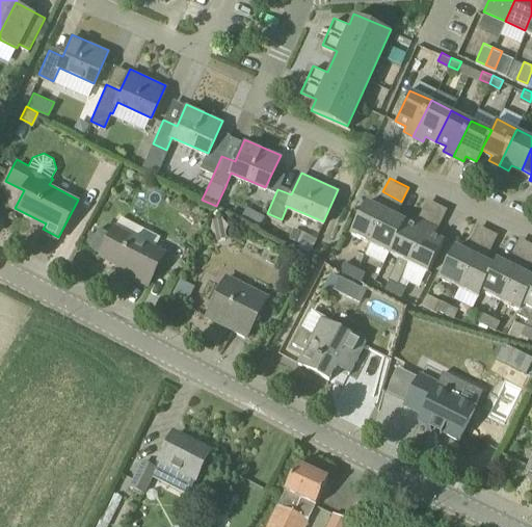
[(370,241),(390,202),(379,196),(376,205),(366,200),(350,231),(370,241)]
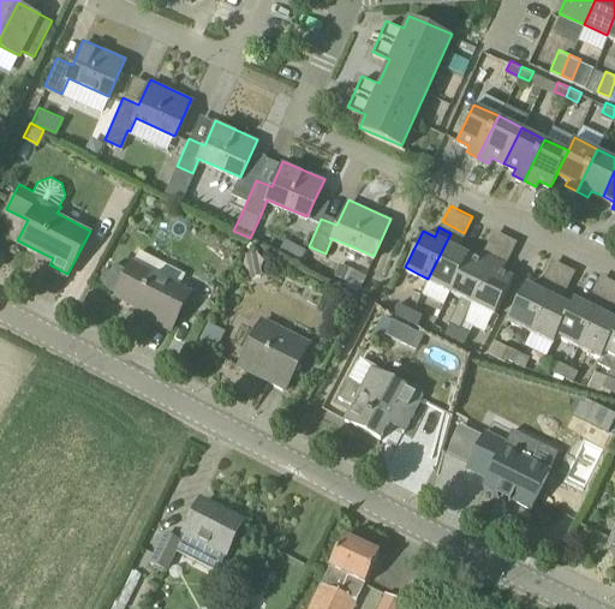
[(449,288),(467,254),(458,248),(463,239),(451,233),(428,279),(449,288)]
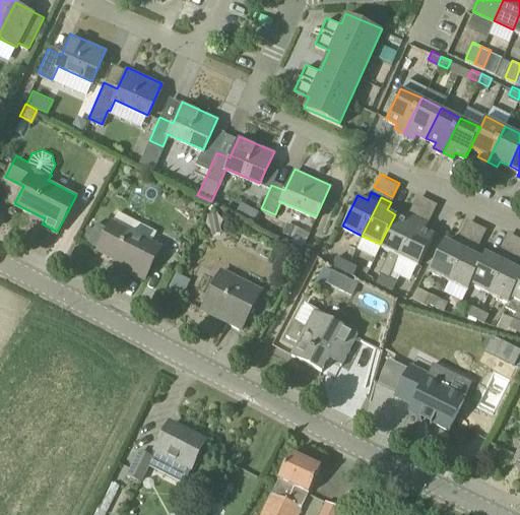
[(144,276),(159,246),(150,241),(156,229),(118,209),(109,227),(99,247),(98,248),(128,264),(127,267),(144,276)]
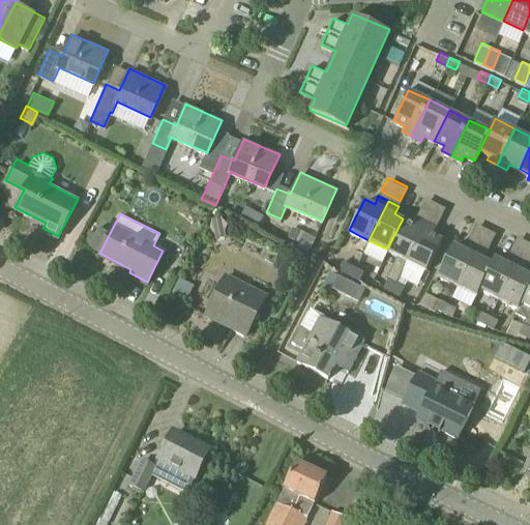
[(407,258),(425,220),(416,215),(412,223),(403,219),(387,249),(396,254),(386,276),(388,278),(382,288),(390,292),(395,281),(407,258)]
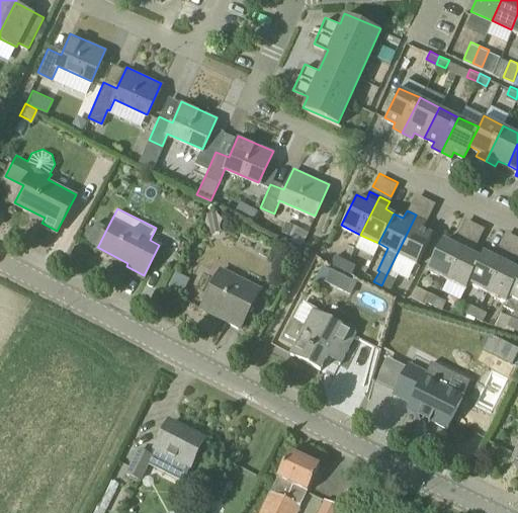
[(270,215),(265,228),(276,232),(281,220),(270,215)]
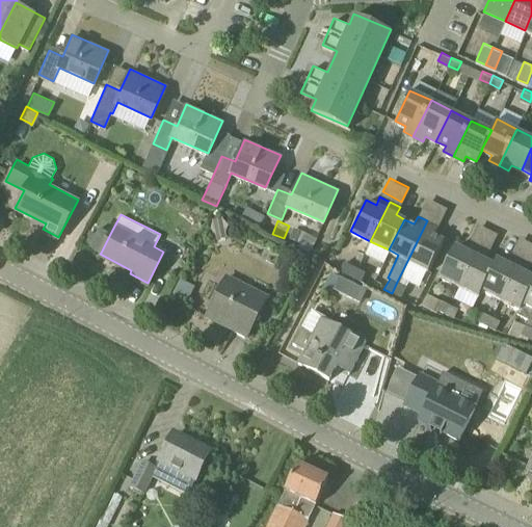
[(427,220),(408,259),(427,268),(428,269),(444,238),(434,234),(437,226),(427,220)]
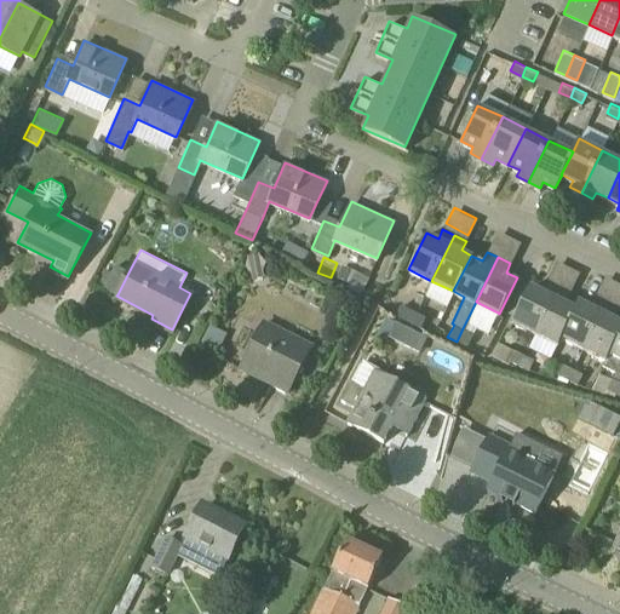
[(619,280),(606,274),(598,291),(619,300),(619,280)]
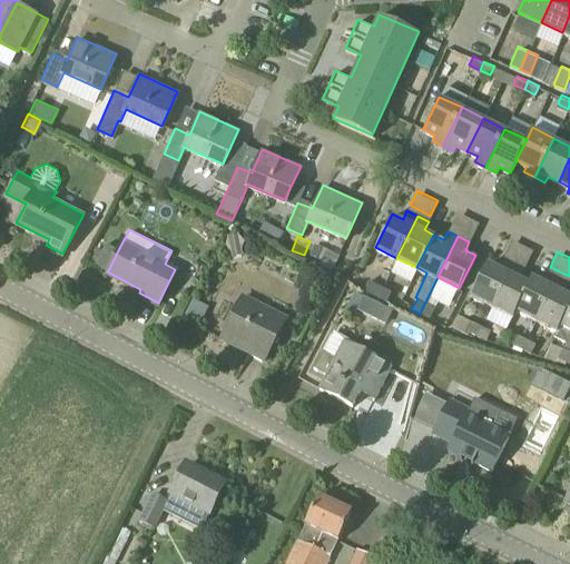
[(491,305),(512,264),(502,258),(498,267),(488,261),(471,295),(491,305)]
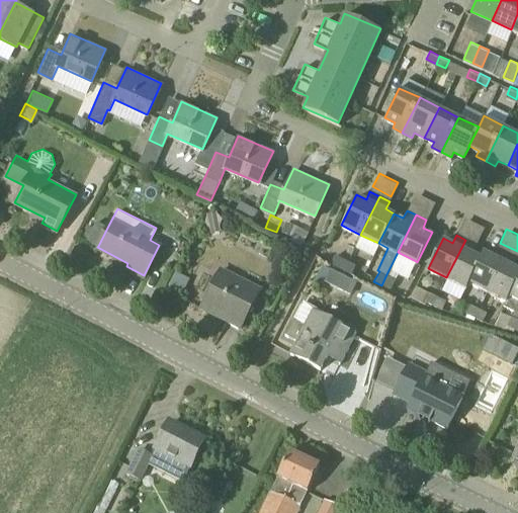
[(465,287),(468,280),(481,256),(471,252),(476,245),(465,240),(446,277),(465,287)]
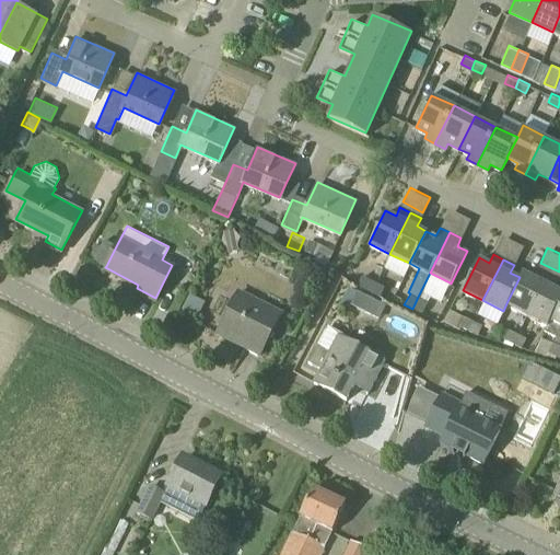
[(526,313),(547,273),(537,268),(533,276),(523,270),(520,277),(506,303),(526,313)]
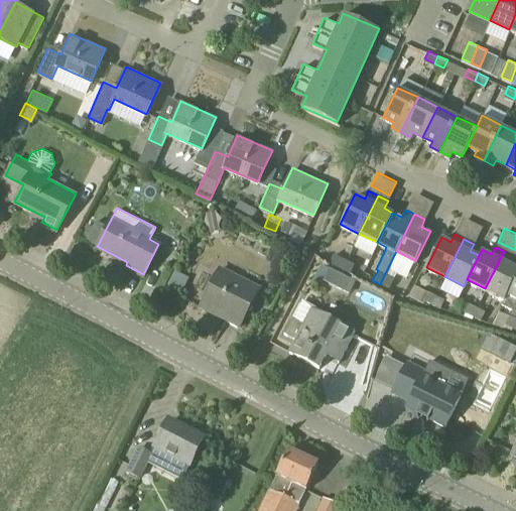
[(504,297),(506,293),(515,272),(515,266),(510,264),(514,256),(504,251),(485,288),(504,297)]
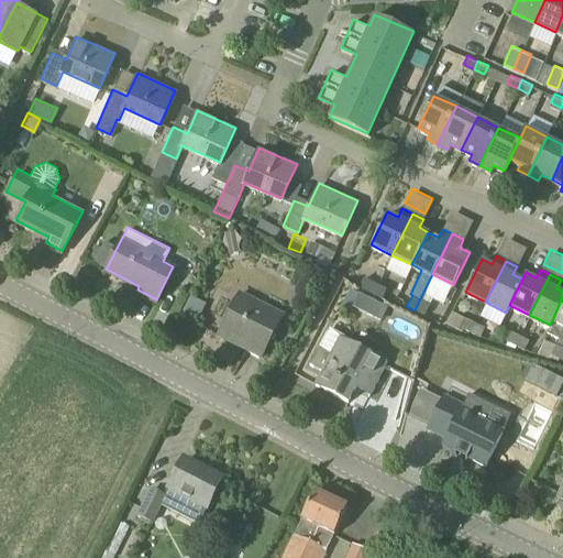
[(359,283),(374,291),(377,283),(363,275),(359,283)]
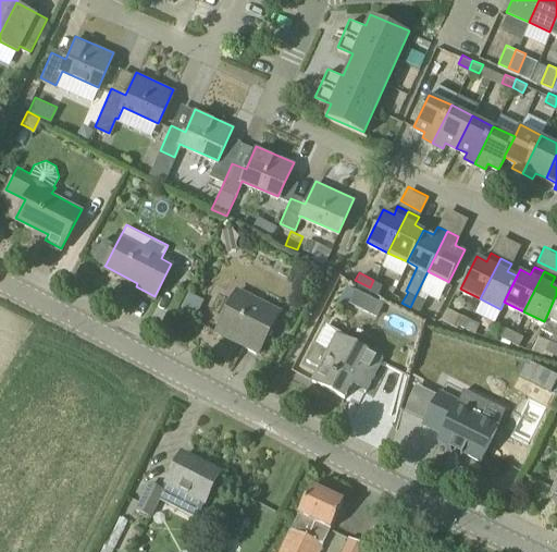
[(378,292),(382,284),(373,280),(370,287),(378,292)]
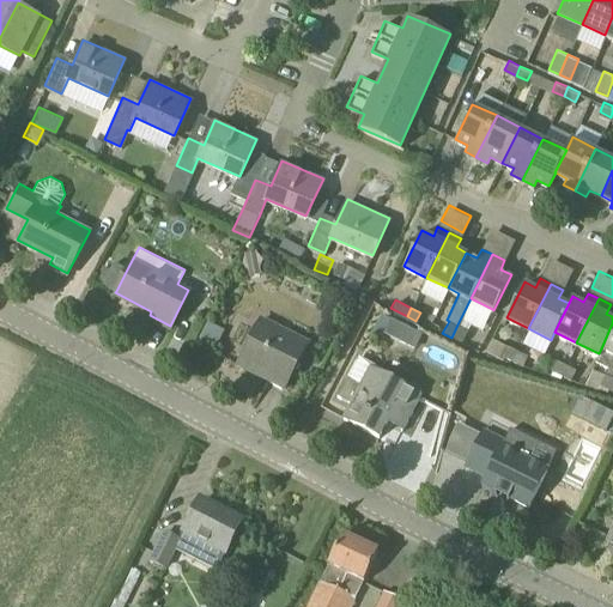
[(284,386),(308,339),(261,316),(238,362),(241,364),(244,357),(271,371),(267,377),(284,386)]
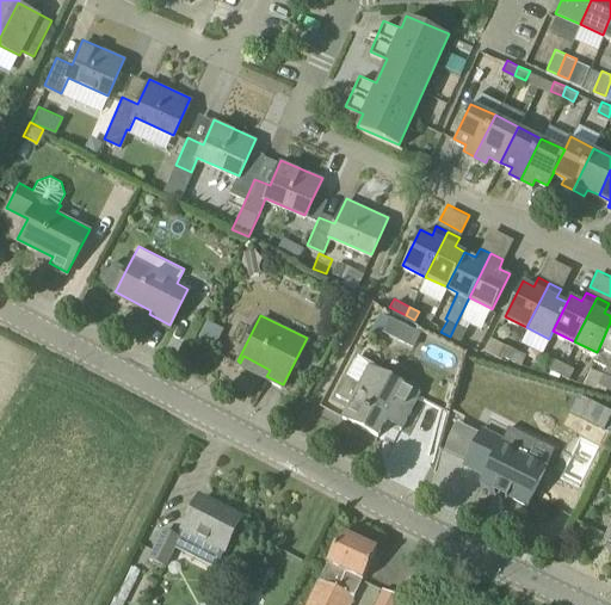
[(386,329),(414,343),(420,331),(392,318),(386,329)]
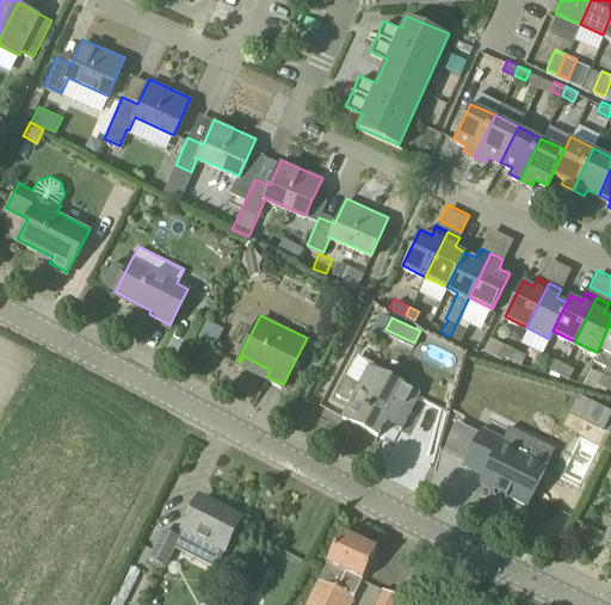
[(593,358),(606,364),(610,366),(610,322),(599,347),(597,352),(593,358)]
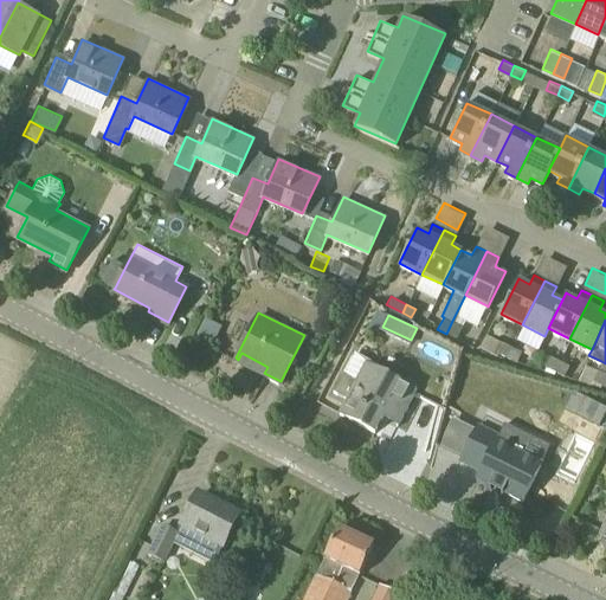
[(452,321),(446,334),(456,339),(462,327),(452,321)]
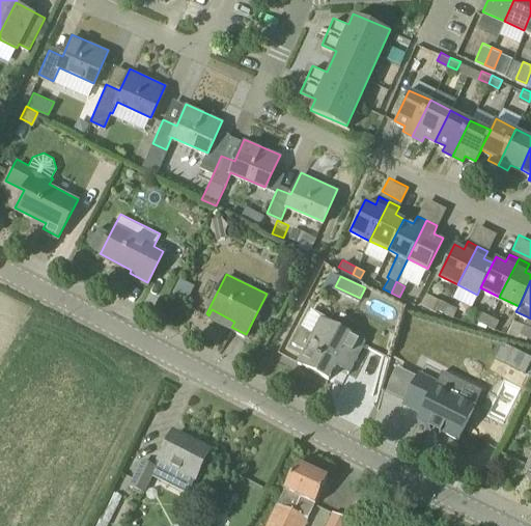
[(444,312),(449,303),(441,299),(436,308),(444,312)]
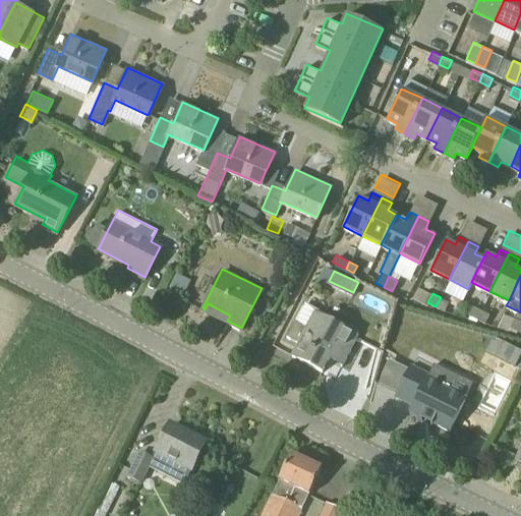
[(444,310),(449,301),(441,297),(436,306),(444,310)]
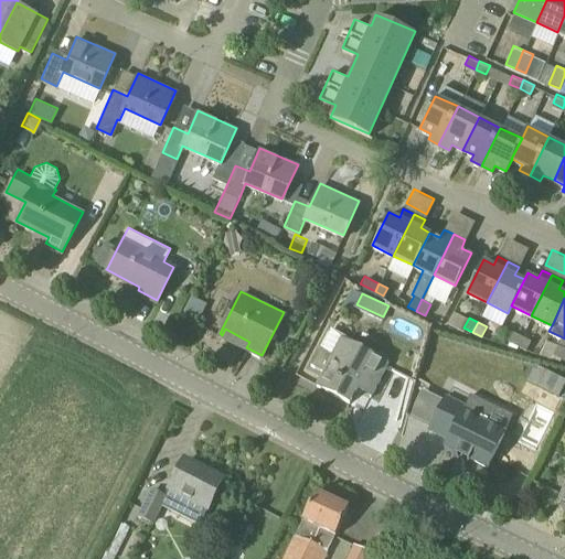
[(380,375),(386,364),(387,361),(349,341),(351,337),(330,326),(311,363),(323,369),(317,383),(349,400),(366,368),(380,375)]
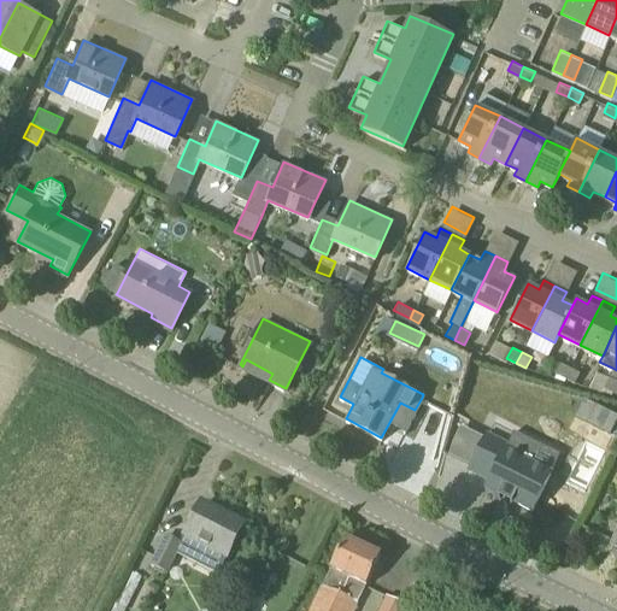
[(565,376),(570,366),(560,362),(556,371),(565,376)]
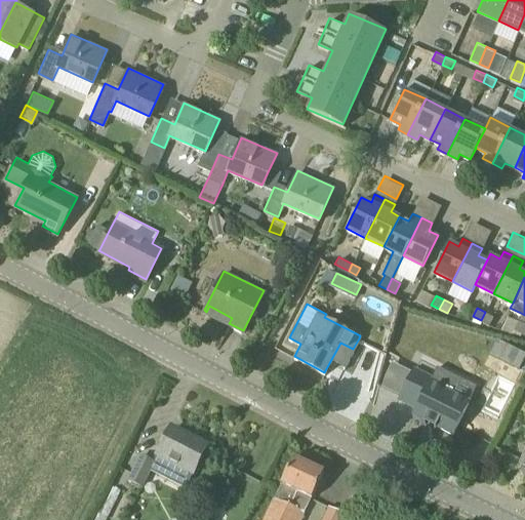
[(489,324),(493,316),(485,312),(481,320),(489,324)]
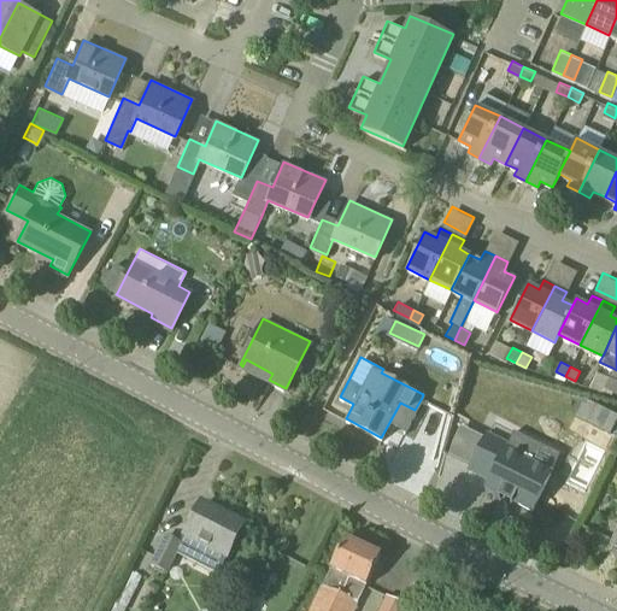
[(604,385),(604,386),(613,391),(616,382),(616,379),(609,376),(604,385)]
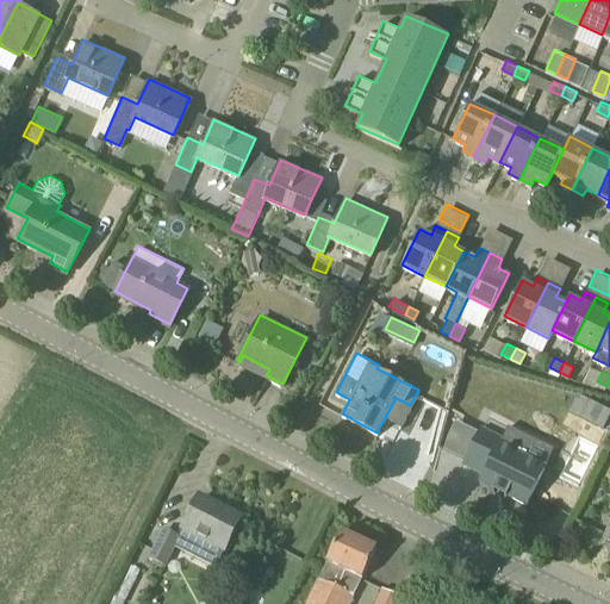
[(579,399),(570,411),(584,422),(593,410),(579,399)]
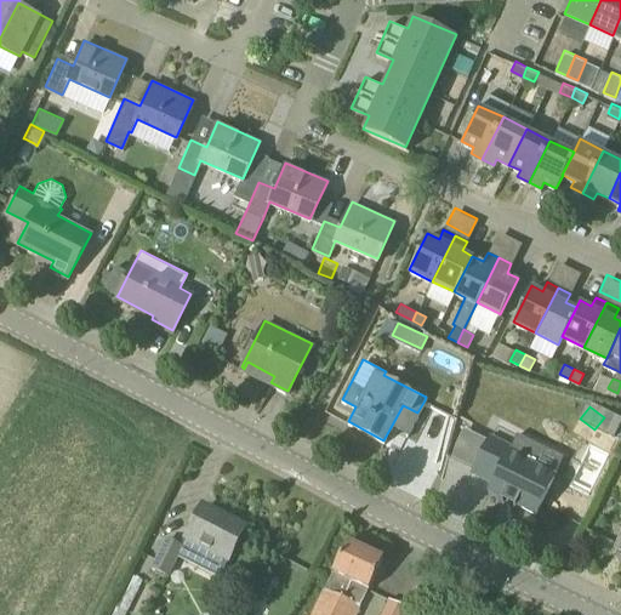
[(513,445),(512,444),(490,434),(472,470),(493,479),(491,483),(516,495),(514,499),(536,511),(554,473),(553,473),(510,453),(513,445)]
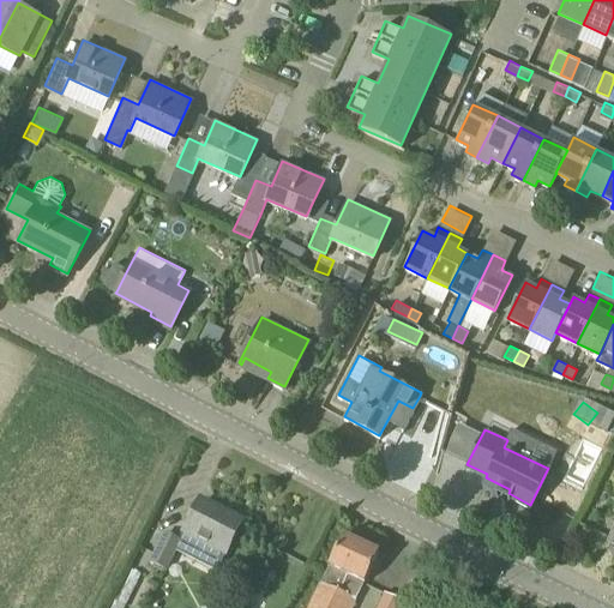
[(187,522),(181,533),(224,554),(242,518),(223,507),(221,512),(198,500),(187,522)]
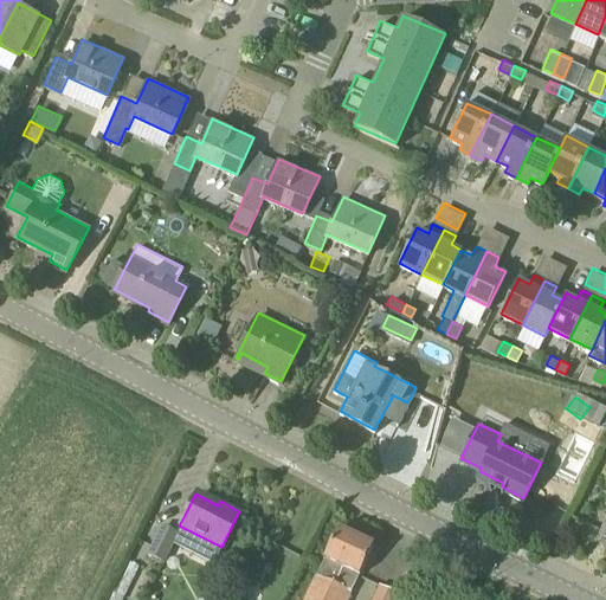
[(173,540),(176,530),(162,523),(149,552),(163,559),(174,540),(173,540)]
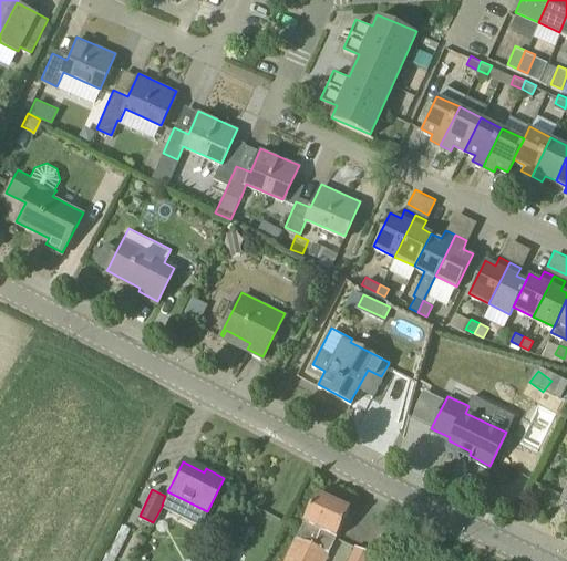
[(321,560),(328,549),(336,533),(350,507),(317,491),(285,560),(321,560)]
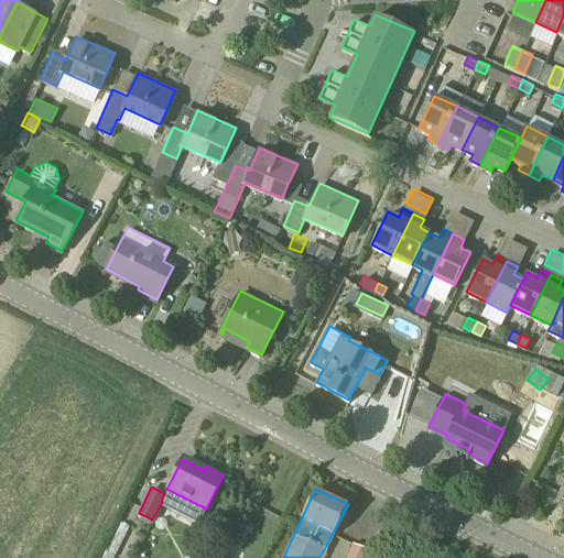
[(366,557),(370,549),(354,540),(345,557),(366,557)]
